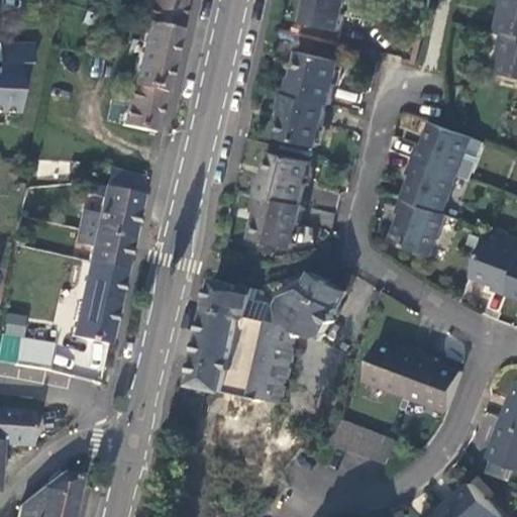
[(182,0),(147,0),(119,121),(154,129),(182,0)]
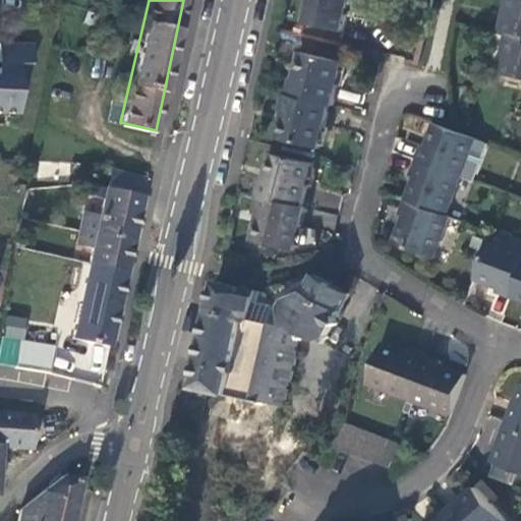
[(339,30),(345,0),(307,0),(303,20),(339,30)]
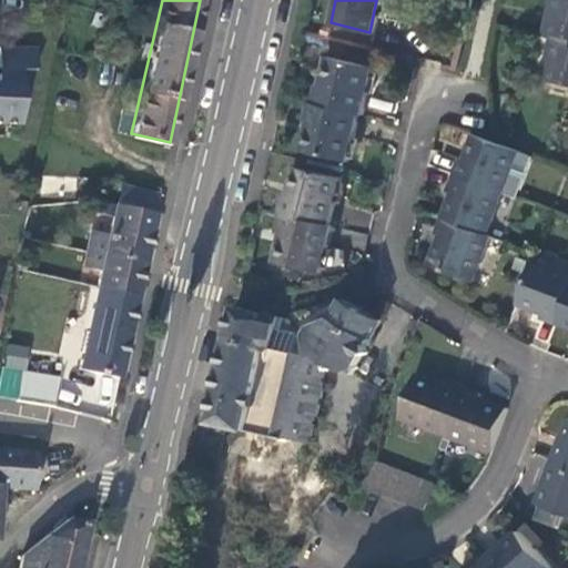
[(567,0),(554,0),(549,29),(557,30),(567,32),(567,0)]
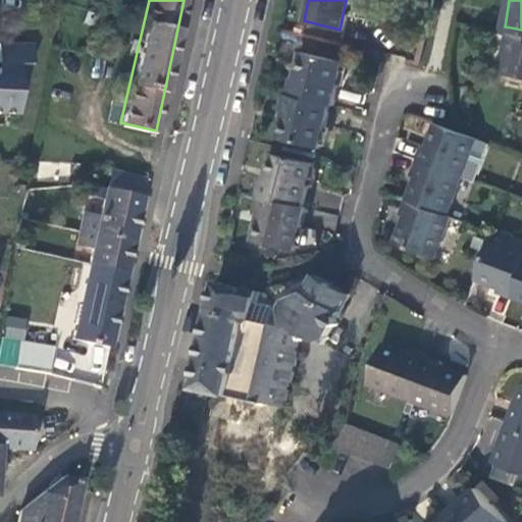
[(521,30),(512,28),(503,68),(521,72),(521,30)]
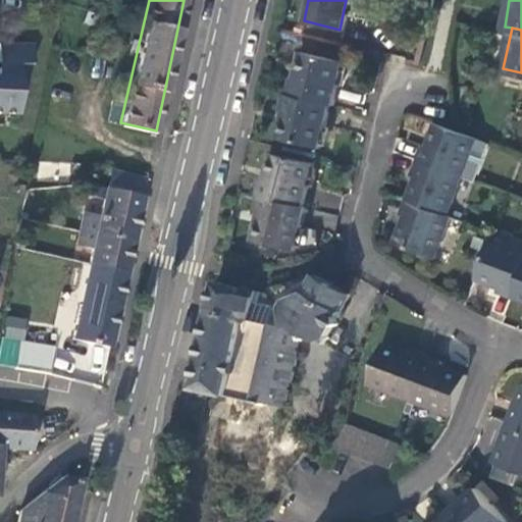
[(0,114),(8,115),(11,66),(21,66),(21,46),(0,45),(0,114)]
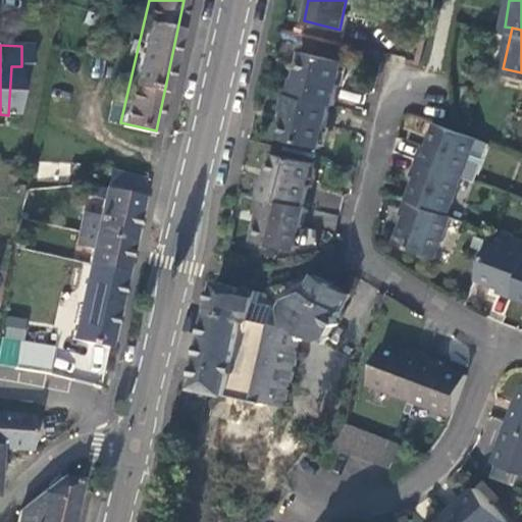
[(294,50),(289,73),(329,84),(335,60),(294,50)]
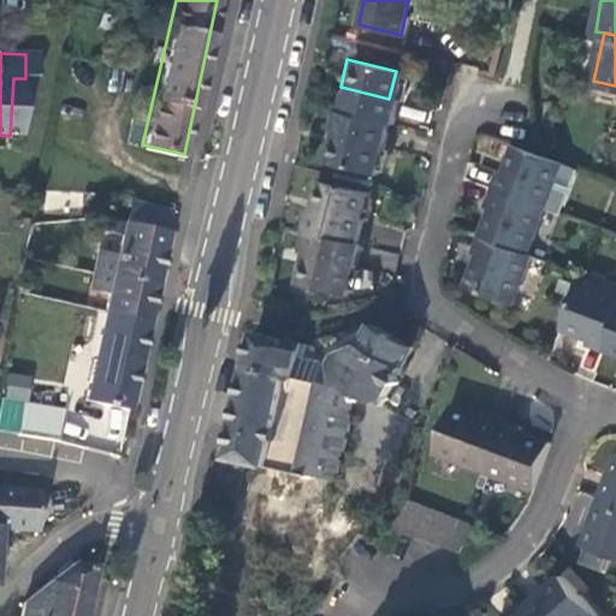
[(336,89),(331,110),(379,122),(384,123),(389,99),(341,87),(339,90),(336,89)]
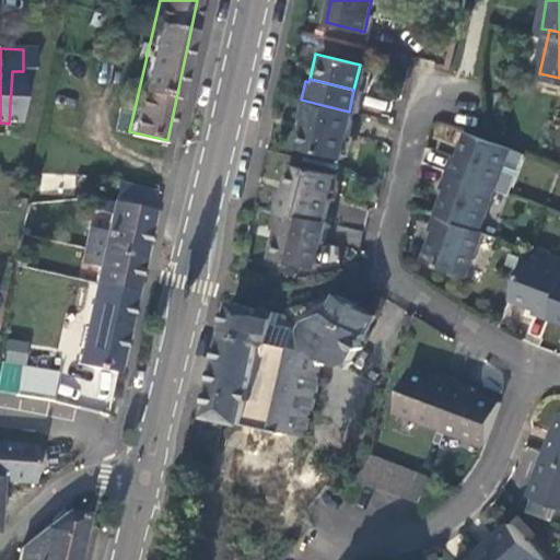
[(299,149),(296,156),(331,165),(345,111),(301,100),(298,100),(293,118),(296,118),(290,147),(299,149)]
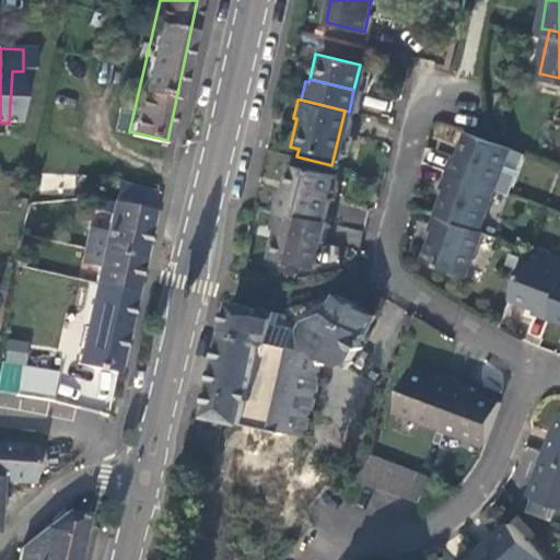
[(451,158),(445,172),(491,190),(508,147),(464,130),(454,159),(451,158)]
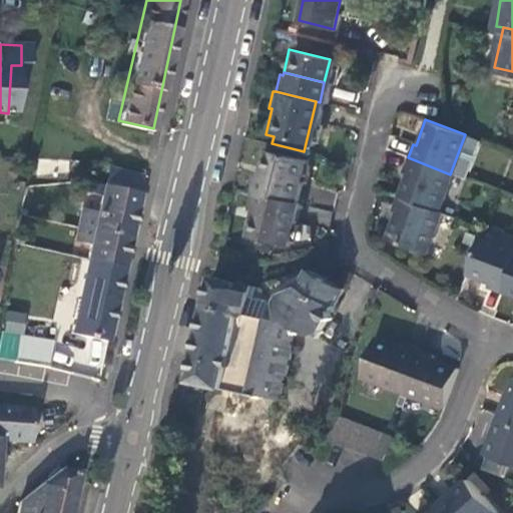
[(254,174),(250,191),(253,191),(293,201),(304,151),(272,143),(271,150),(264,148),(258,175),(254,174)]
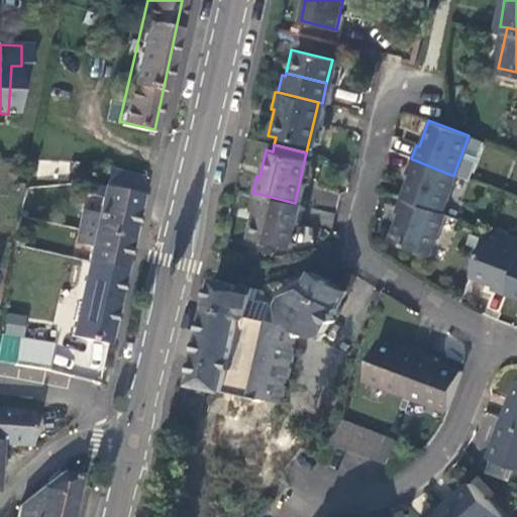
[(66,174),(66,160),(34,159),(33,173),(66,174)]
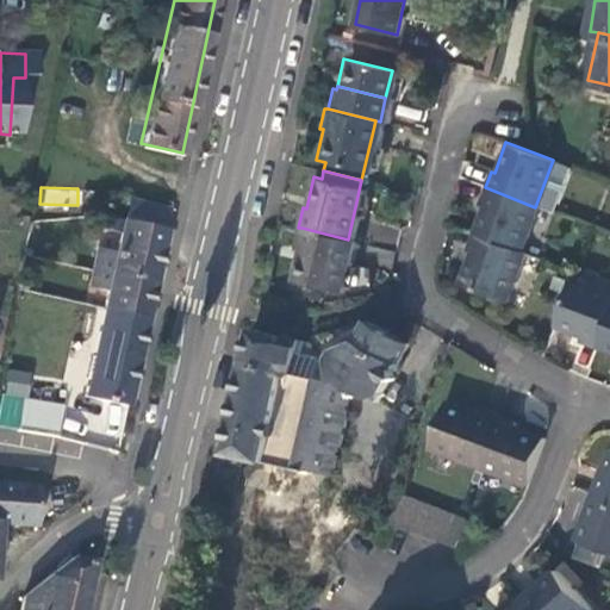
[(520,250),(535,207),(485,187),(479,205),(483,206),(472,234),(520,250)]
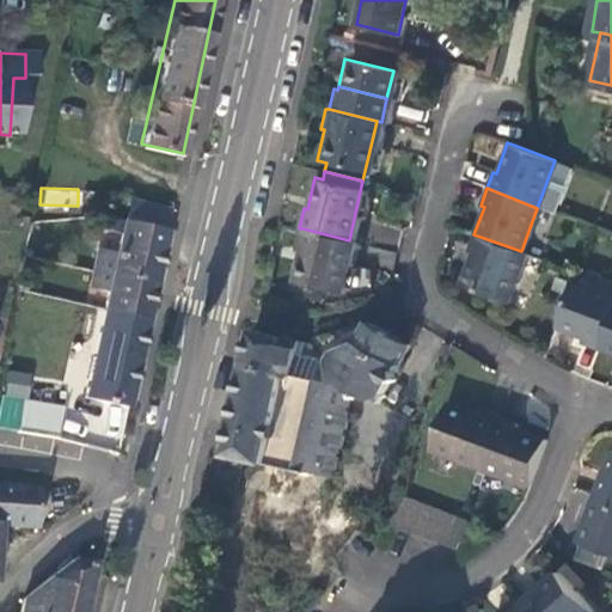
[(116,220),(163,227),(167,208),(121,196),(116,220)]
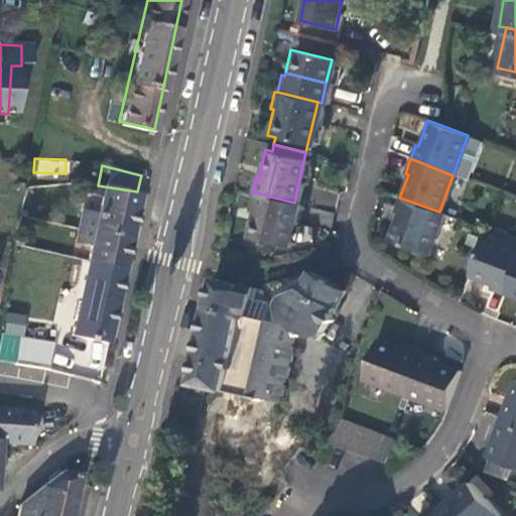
[(120,269),(137,191),(98,185),(92,216),(77,215),(71,243),(85,246),(82,262),(120,269)]
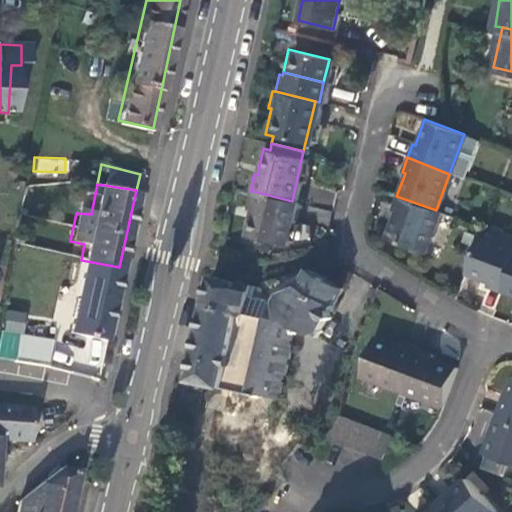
[(286,244),(296,202),(292,201),(253,191),(249,208),(251,209),(245,235),(286,244)]
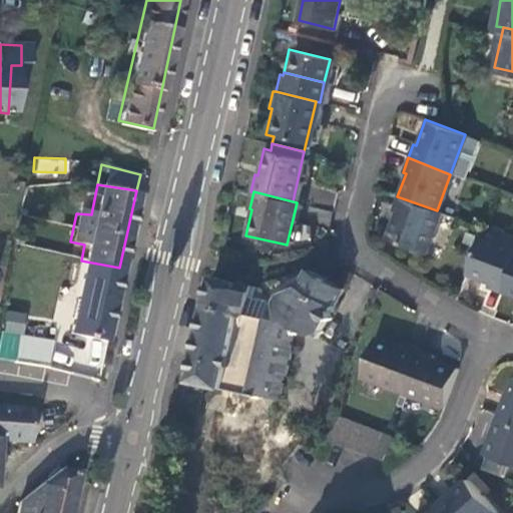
[(425,253),(440,211),(437,210),(397,196),(392,212),(396,213),(386,239),(425,253)]
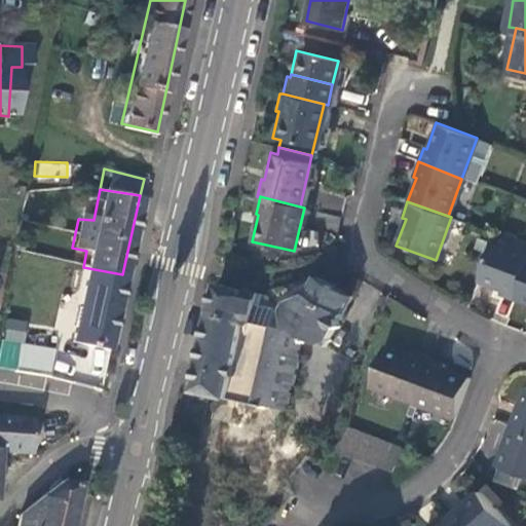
[(497,293),(514,299),(525,264),(525,253),(491,240),(477,282),(498,290),(497,293)]
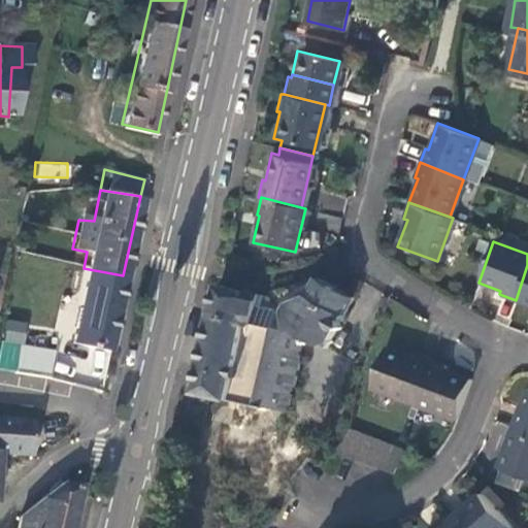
[(527,265),(516,300),(527,304),(527,265)]
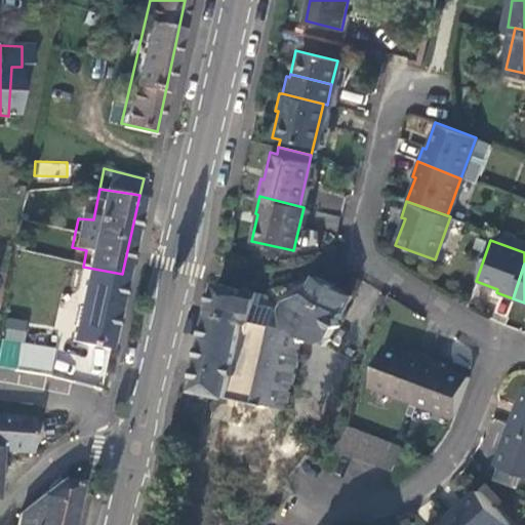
[(107,347),(122,274),(83,267),(68,339),(107,347)]
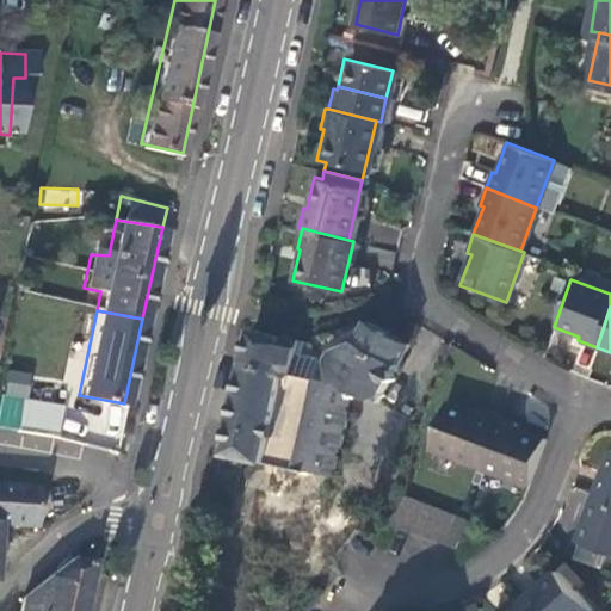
[(325,360),(294,353),(290,372),(323,380),(335,382),(346,387),(376,401),(406,343),(364,321),(355,341),(343,346),(341,355),(331,352),(326,357),(325,360)]
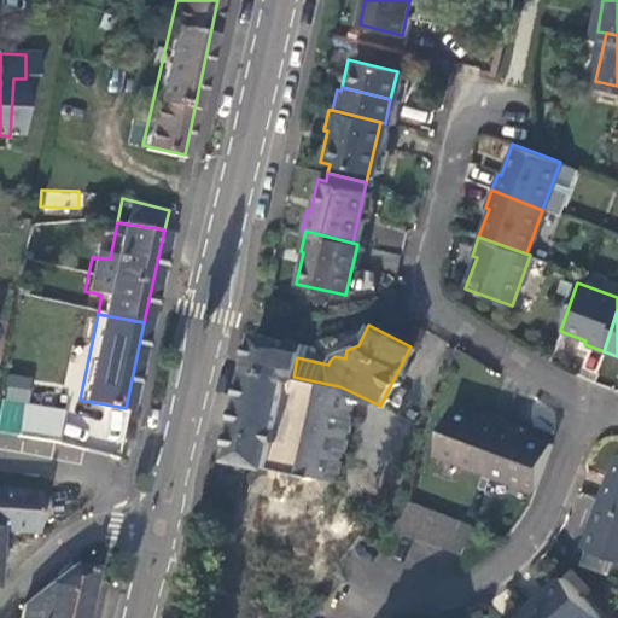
[(226,460),(263,468),(274,470),(309,478),(316,479),(318,473),(308,471),(320,415),(328,415),(330,409),(322,409),(327,384),(293,377),(297,357),(299,344),(254,334),(226,460)]
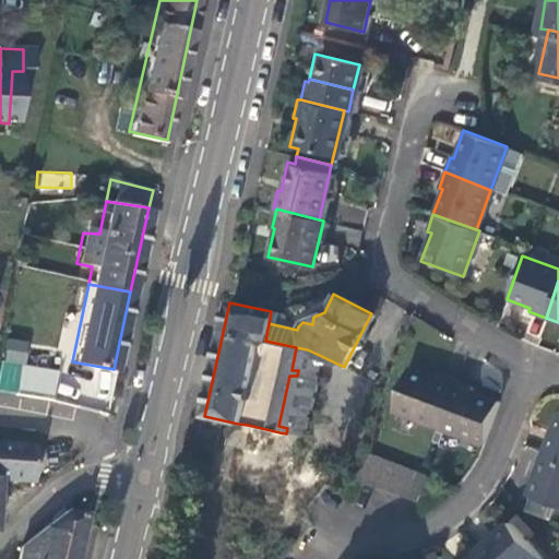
[(56,396),(61,352),(22,346),(16,393),(56,396)]
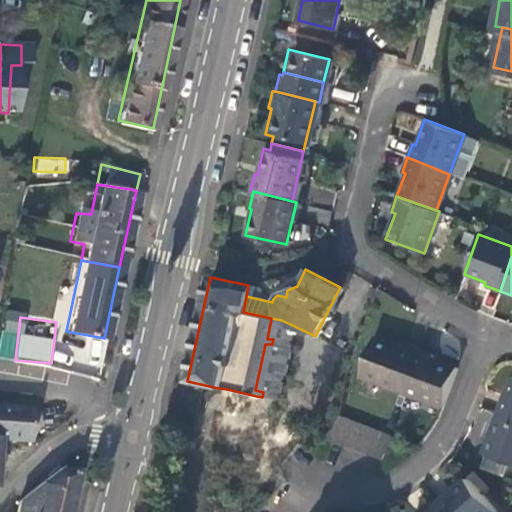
[(279,340),(281,320),(271,318),(267,339),(273,339),(279,340)]
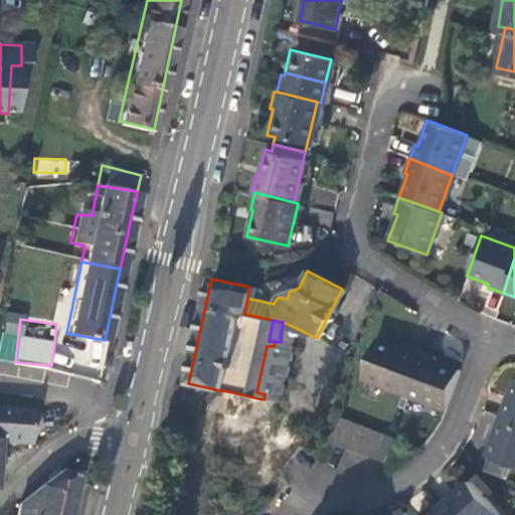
[(290,344),(292,326),(283,322),(281,342),(275,341),(274,346),(267,346),(256,392),(265,394),(264,399),(258,398),(251,420),(274,426),(283,380),(285,378),(291,347),(290,344)]
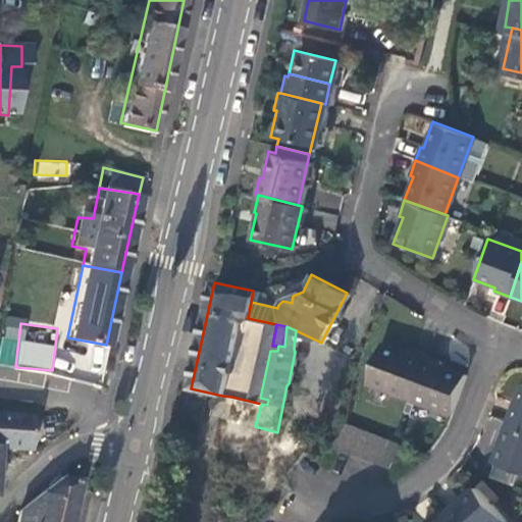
[(57,349),(52,371),(103,382),(110,348),(88,343),(86,355),(57,349)]
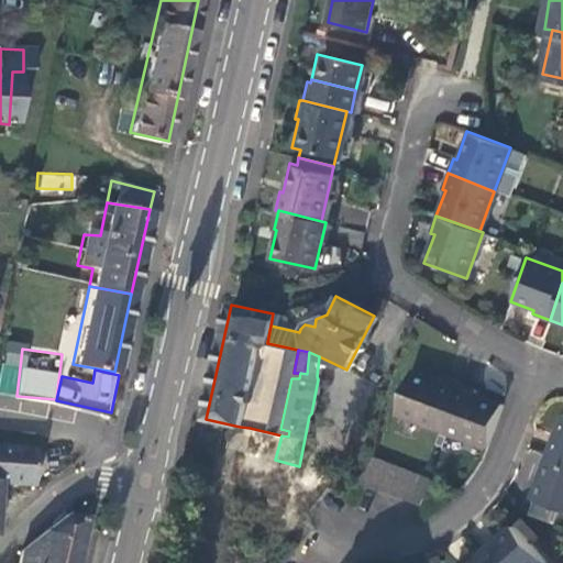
[(395,414),(403,416),(422,374),(411,370),(395,414)]
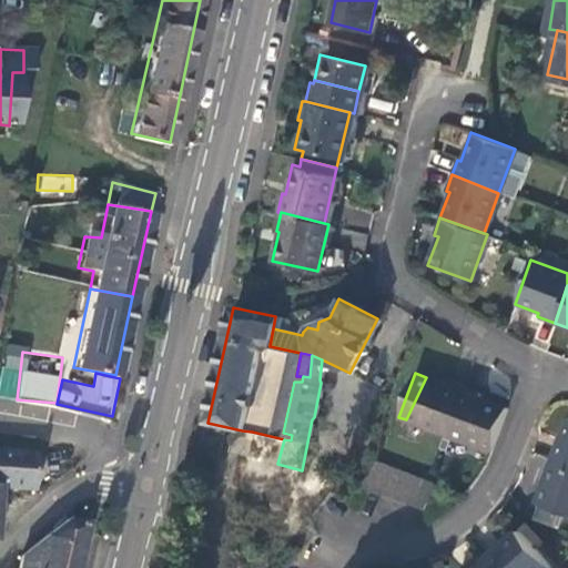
[(406,419),(444,433),(462,386),(445,381),(444,383),(426,377),(406,419)]
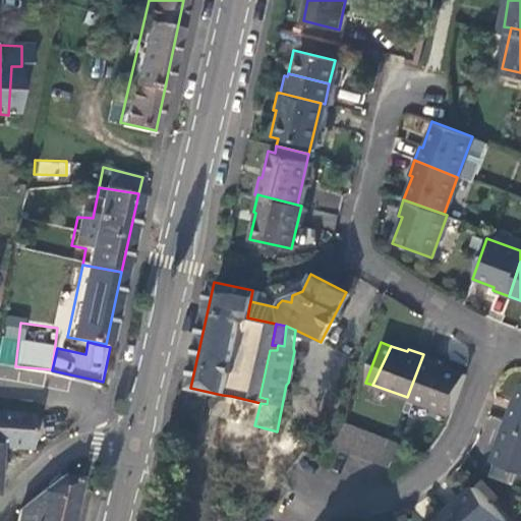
[(407,397),(448,411),(463,372),(438,362),(439,360),(423,354),(407,397)]
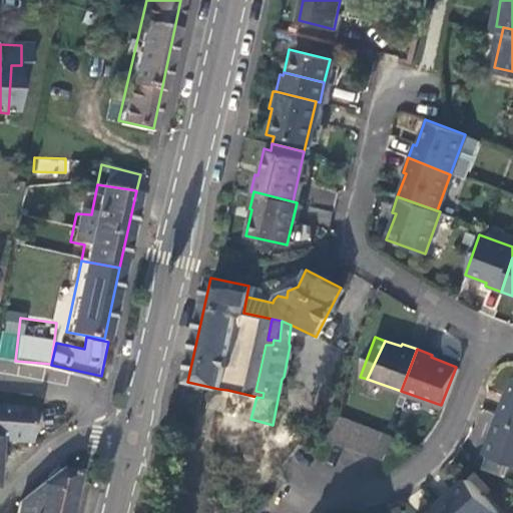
[(512,380),(500,415),(512,420),(512,380)]
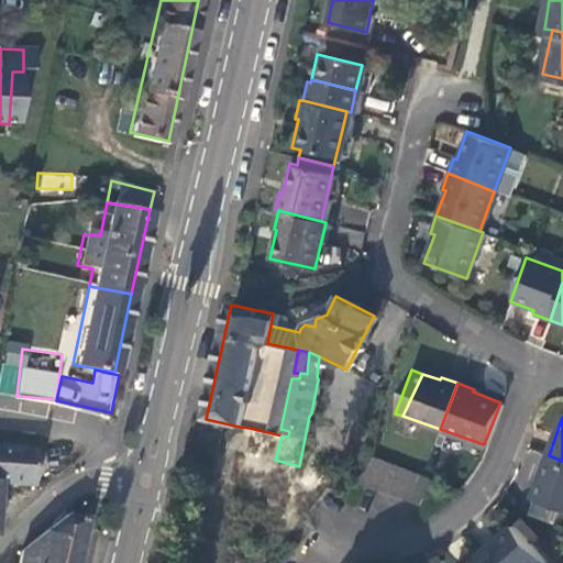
[(238,434),(247,437),(250,428),(240,427),(238,434)]
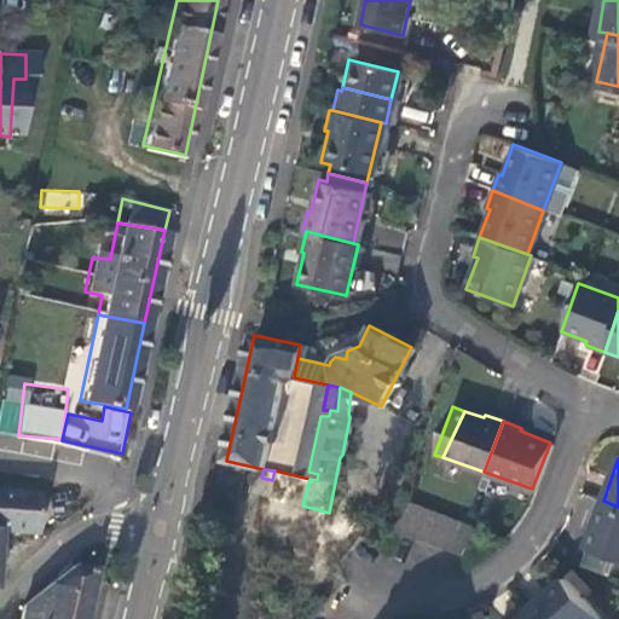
[(291,549),(302,505),(310,479),(275,470),(272,480),(253,543),(291,549)]
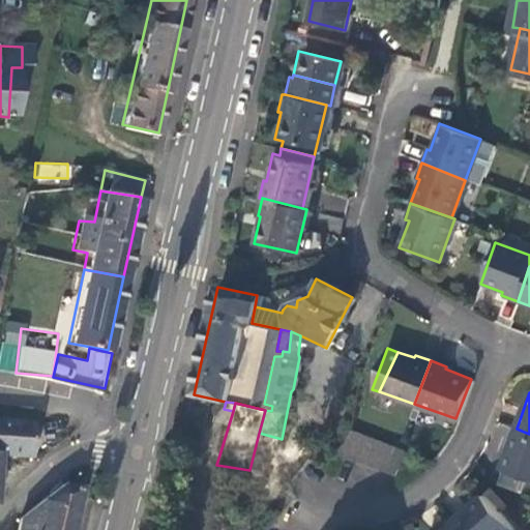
[(0,454),(28,457),(30,422),(0,420),(0,454)]
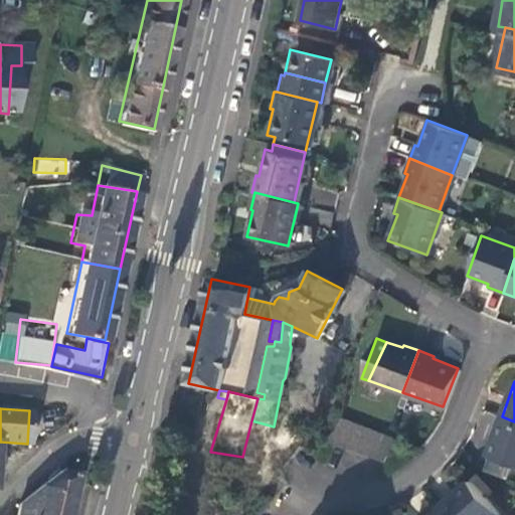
[(324,437),(337,443),(349,419),(338,415),(336,426),(324,437)]
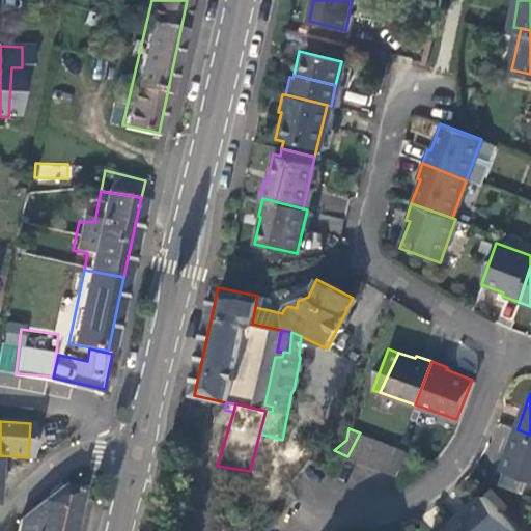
[(530,480),(530,435),(518,429),(502,470),(525,478),(530,480)]
